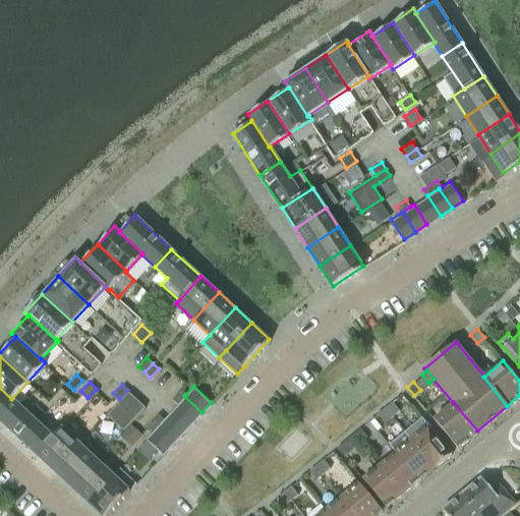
[(0,419),(7,426),(23,409),(12,398),(11,399),(0,388),(0,419)]
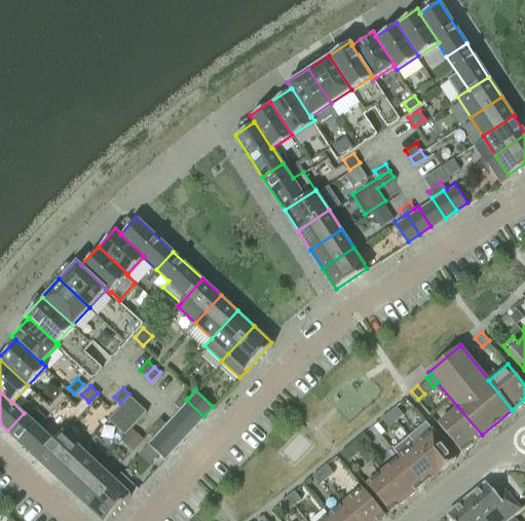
[(182,392),(174,401),(179,407),(186,400),(188,398),(182,392)]
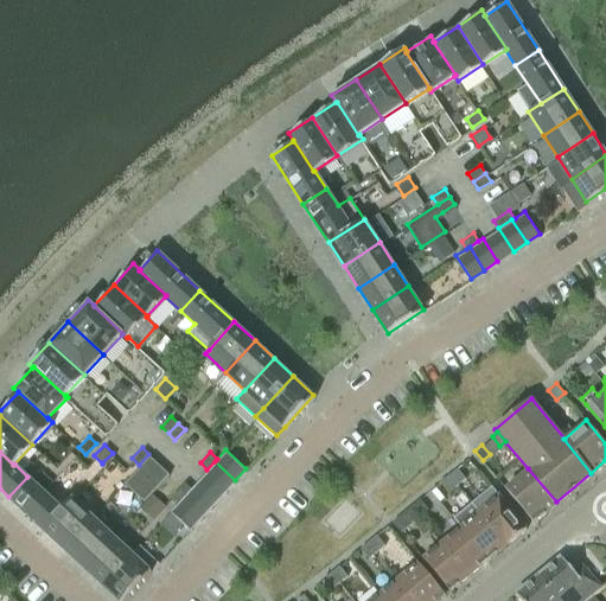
[(139,465),(123,481),(142,499),(168,472),(167,472),(148,454),(139,465)]
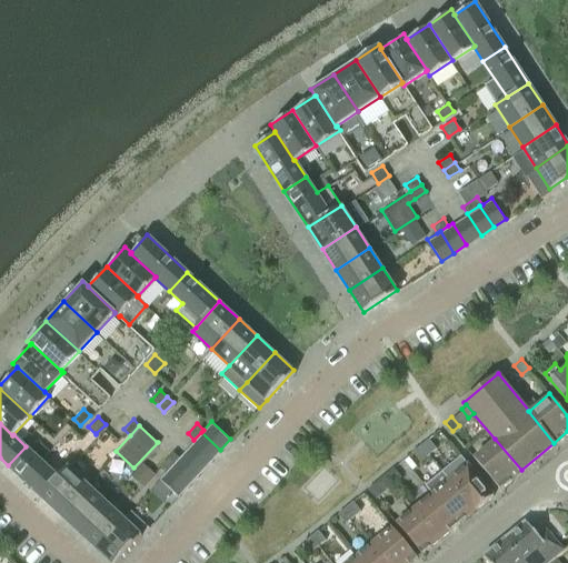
[(193,440),(191,442),(210,461),(220,450),(201,432),(193,440)]
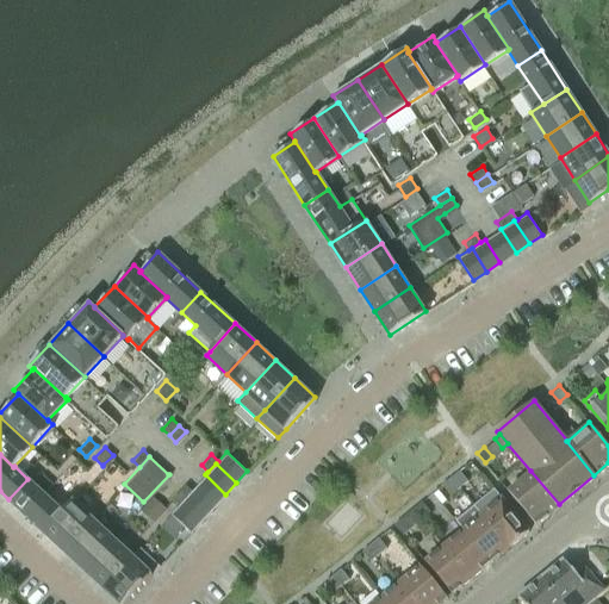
[(451,475),(459,485),(467,478),(459,468),(451,475)]
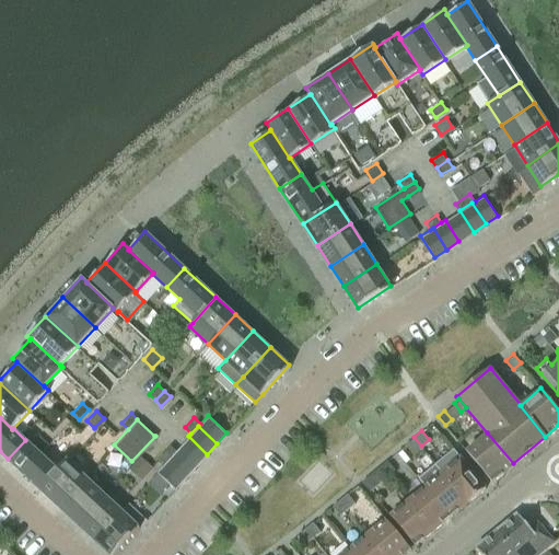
[(491,482),(513,463),(487,432),(466,450),(491,482)]
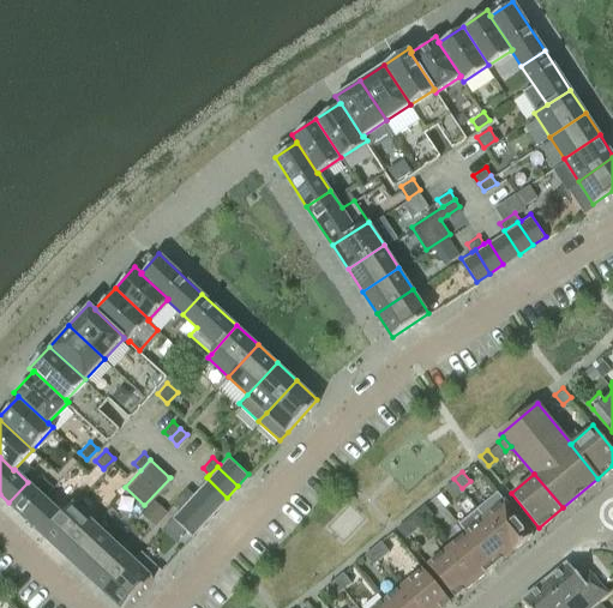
[(220,505),(227,498),(206,477),(199,486),(193,492),(214,511),(220,505)]
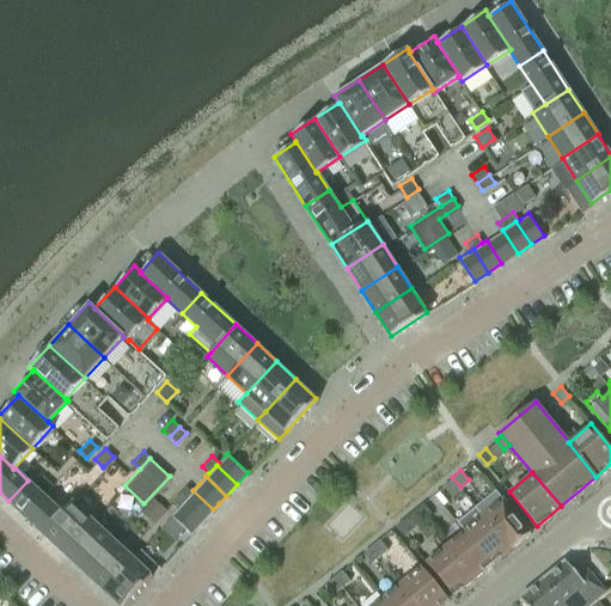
[(452,494),(460,487),(452,477),(444,483),(452,494)]
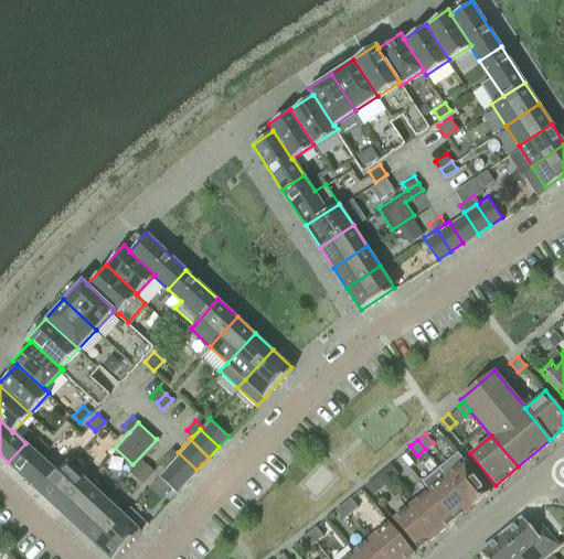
[(8,462),(40,491),(57,472),(25,443),(8,462)]
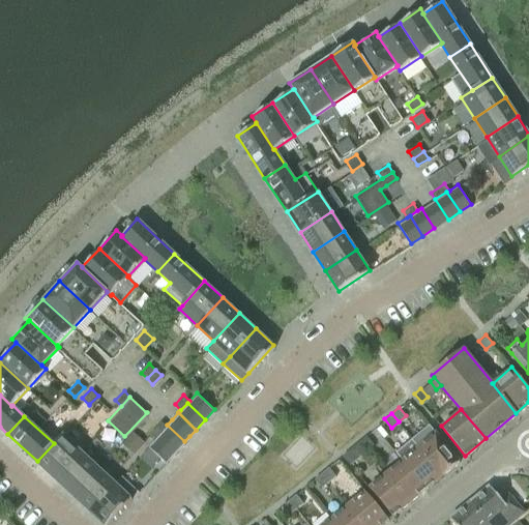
[(157,423),(149,431),(155,437),(157,435),(167,425),(160,419),(157,423)]
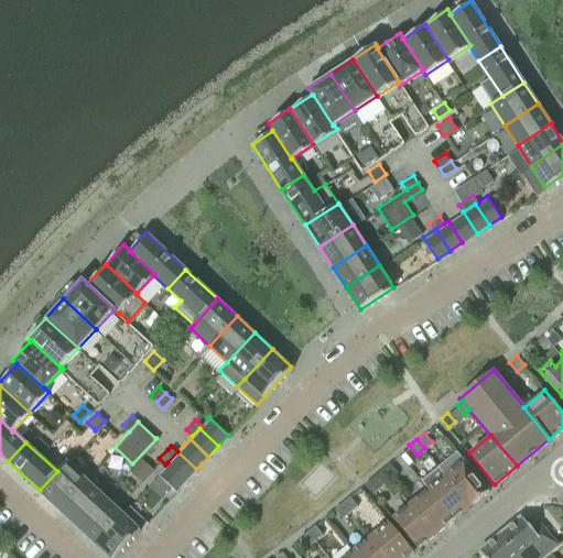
[(455,449),(436,465),(445,473),(471,503),(488,489),(463,459),(455,449)]
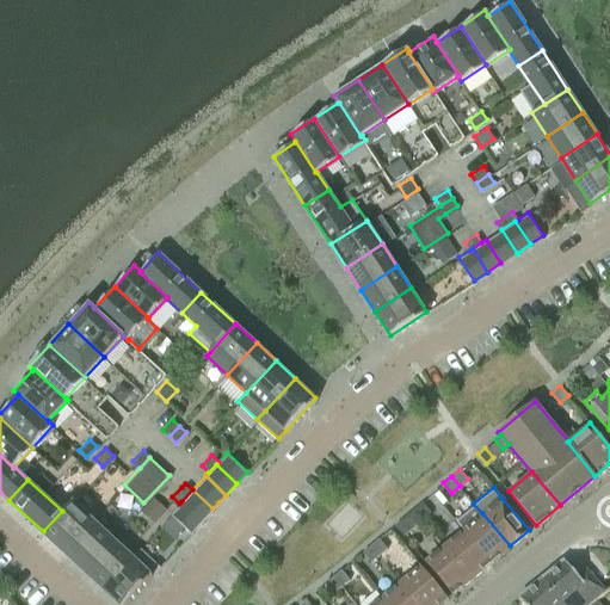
[(202,520),(213,508),(192,489),(182,501),(202,520)]
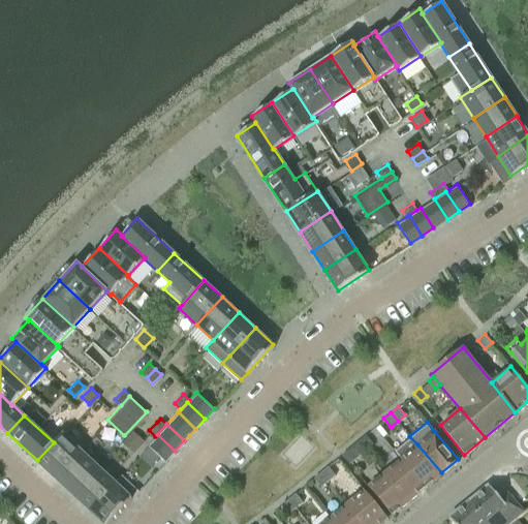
[(54,442),(37,460),(55,478),(81,450),(62,433),(54,442)]
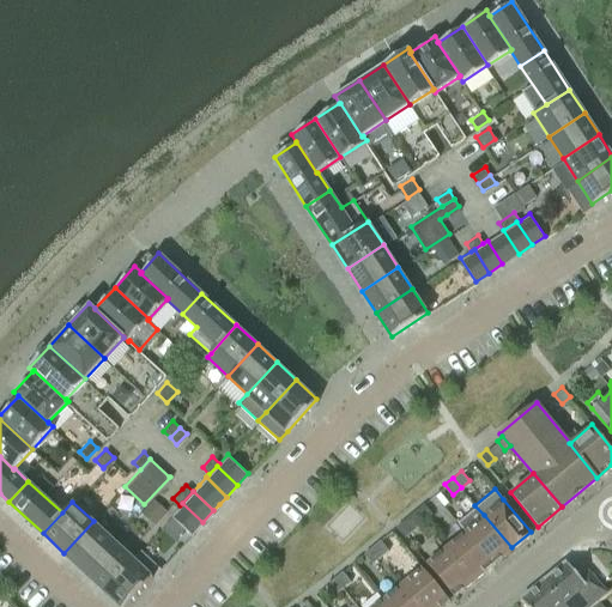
[(414,509),(423,520),(431,511),(423,502),(414,509)]
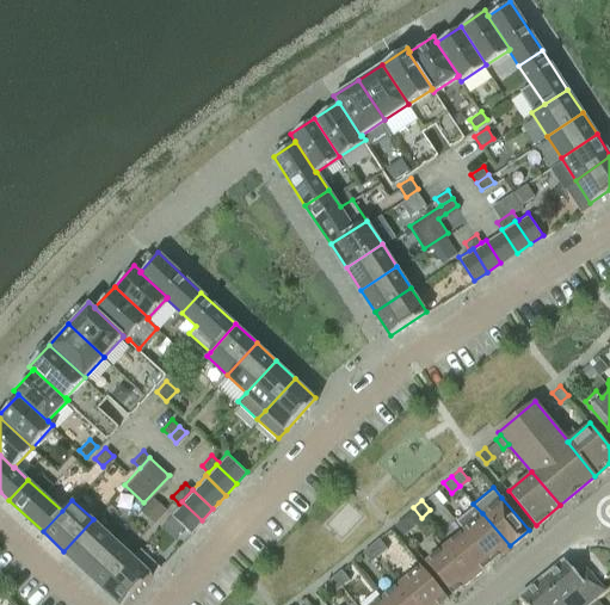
[(170,513),(191,532),(202,520),(182,501),(179,504),(170,513)]
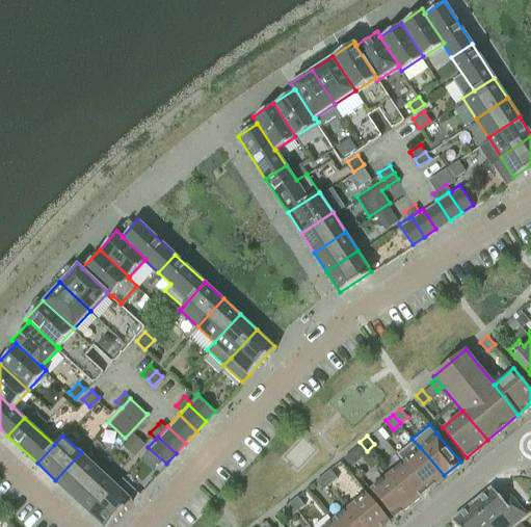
[(412,439),(396,451),(404,460),(403,462),(427,490),(444,475),(420,447),(412,439)]
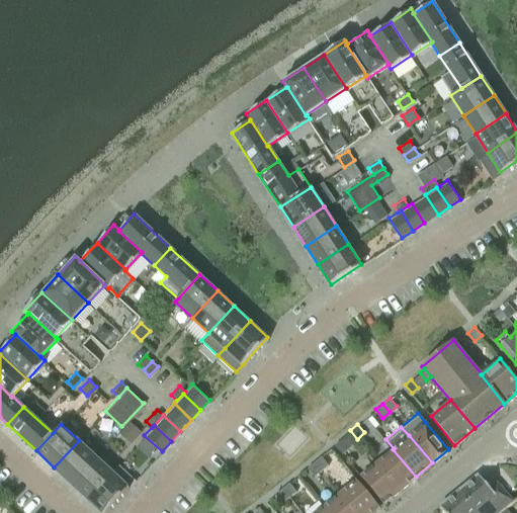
[(341,452),(351,444),(357,439),(350,430),(334,443),(341,452)]
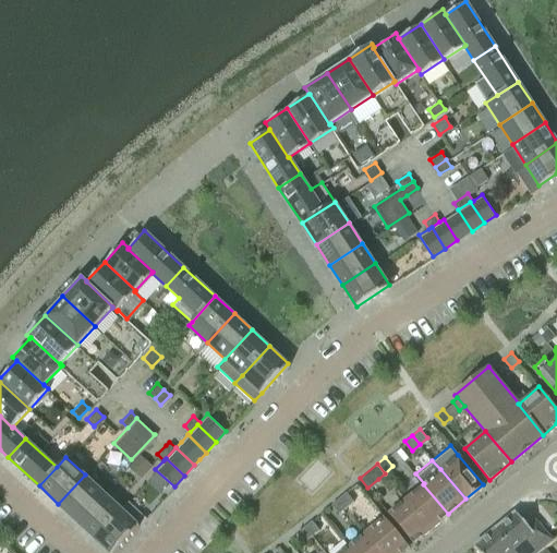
[(85,475),(58,504),(75,519),(103,491),(85,475)]
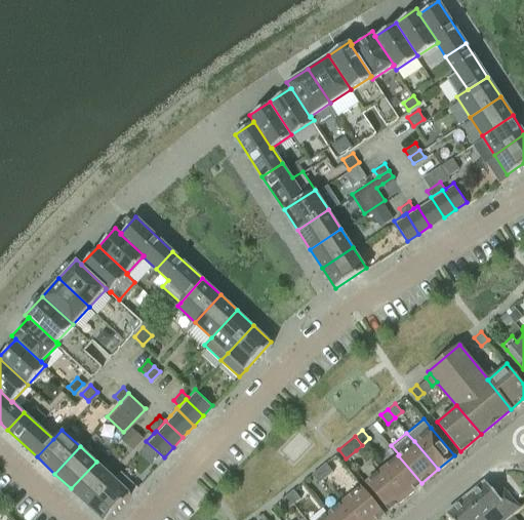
[(381,469),(405,496),(421,483),(398,455),(381,469)]
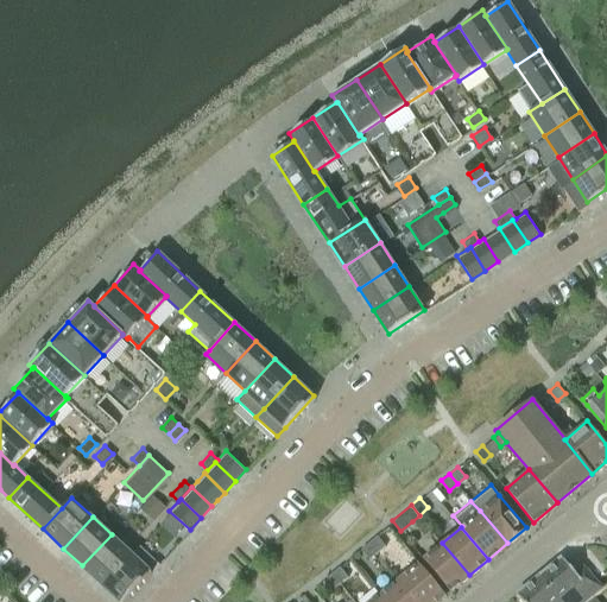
[(368,540),(377,550),(385,543),(377,533),(368,540)]
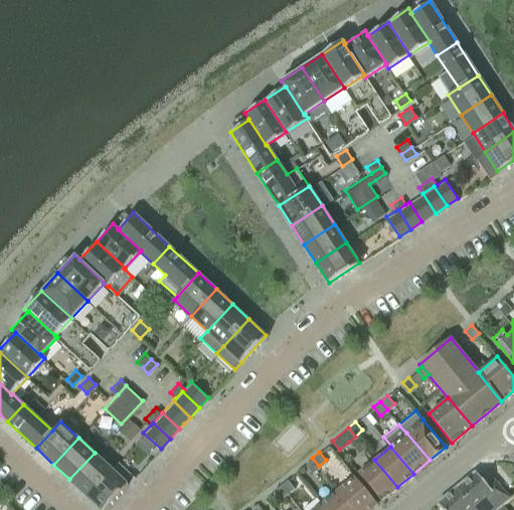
[(95,453),(69,479),(86,494),(111,468),(95,453)]
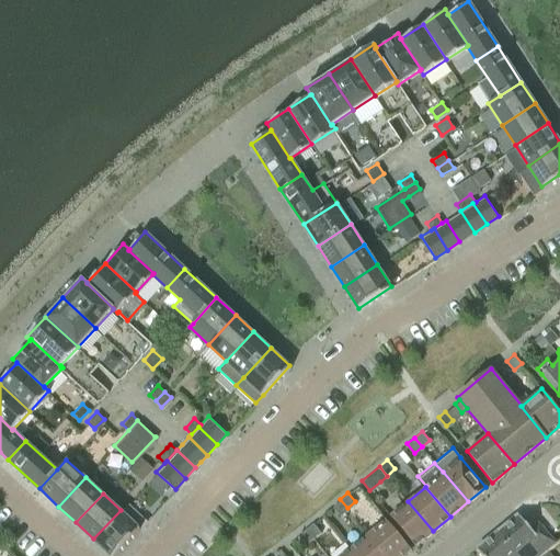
[(340,514),(347,508),(340,499),(332,505),(340,514)]
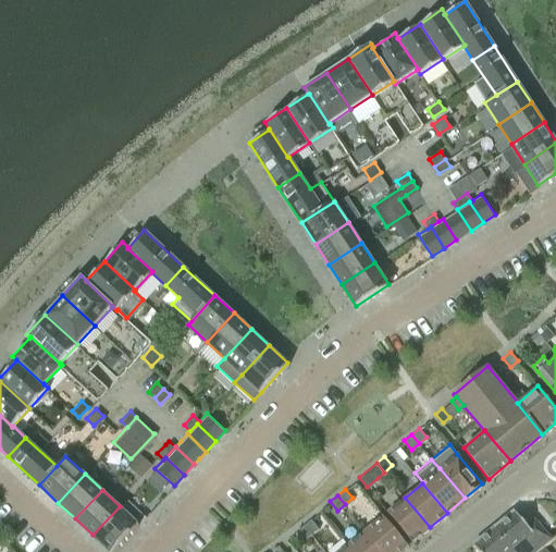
[(412,541),(430,527),(405,498),(387,512),(412,541)]
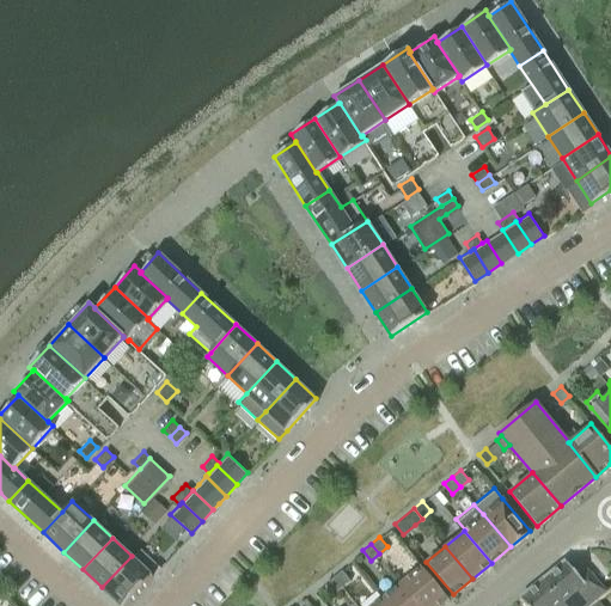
[(132,556),(102,587),(122,605),(123,605),(152,575),(151,574),(158,565),(139,548),(132,556)]
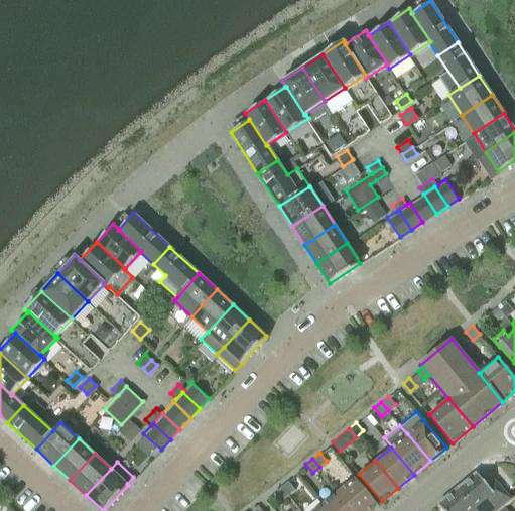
[(494,480),(488,486),(476,471),(456,488),(475,510),(494,510),(502,505),(510,499),(494,480)]
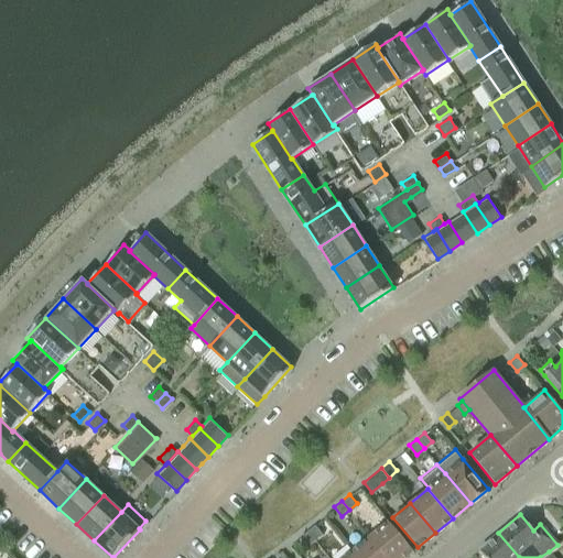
[(370,536),(388,557),(403,557),(413,550),(388,522),(370,536)]
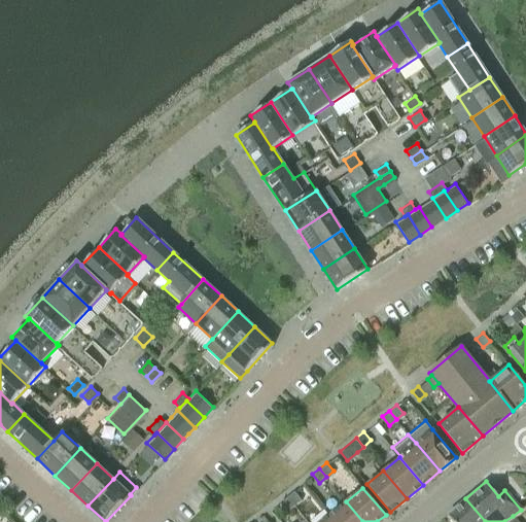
[(286,495),(293,505),(302,497),(294,489),(286,495)]
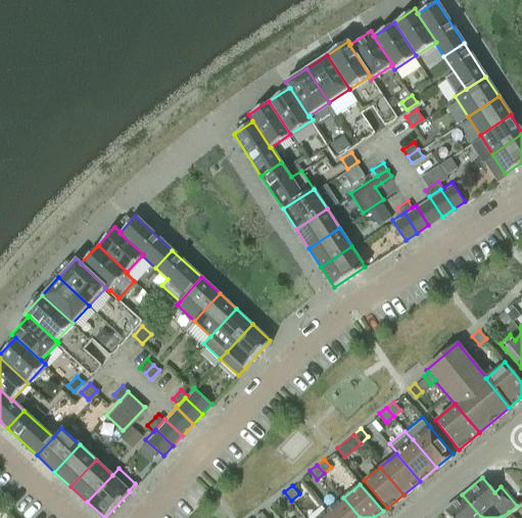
[(285,506),(291,501),(284,491),(278,497),(285,506)]
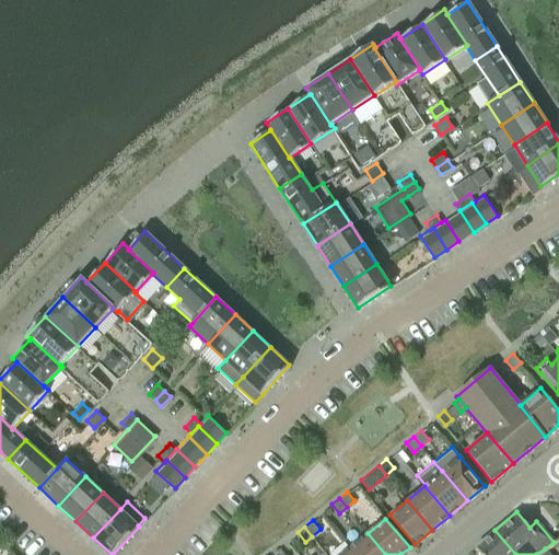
[(515,554),(495,530),(475,546),(481,554),(515,554)]
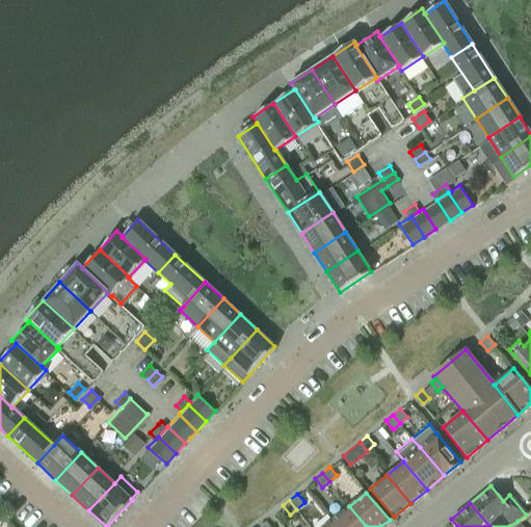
[(333,520),(337,526),(366,526),(349,506),(333,520)]
